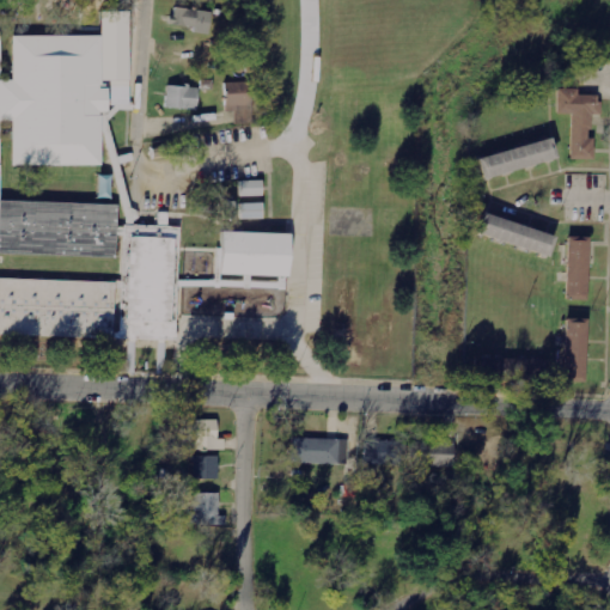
[(195,31),(212,32),(214,11),(176,6),(174,24),(195,26),(195,31)]
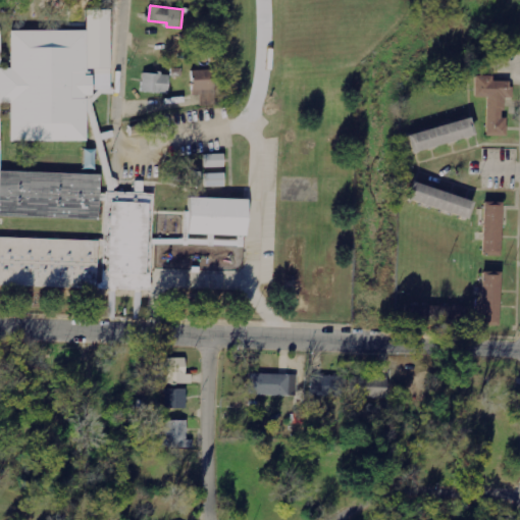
[(86,141),(85,94),(93,94),(93,72),(86,72),(86,30),(8,30),(8,59),(0,59),(0,102),(9,102),(9,142),(86,141)]
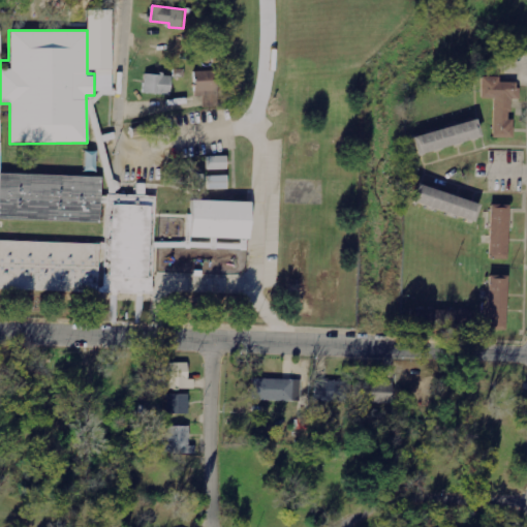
[(219,69),(196,69),(197,93),(205,93),(205,105),(220,104),(219,69)]
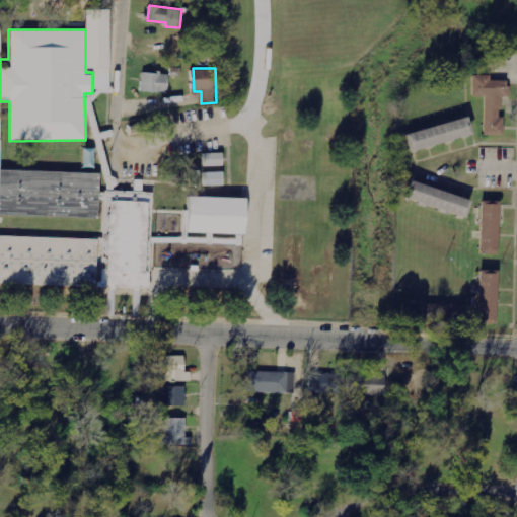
[(112,71),(95,72),(96,90),(112,90),(112,71)]
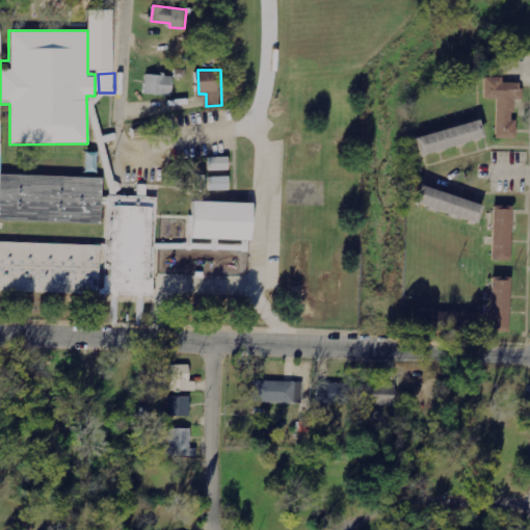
[(174,94),(174,74),(147,73),(147,93),(174,94)]
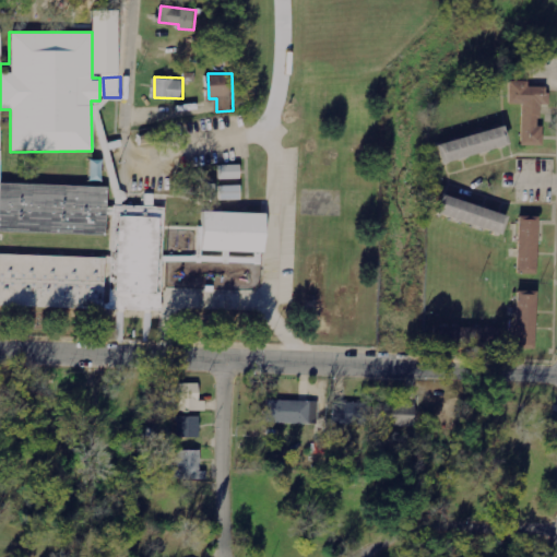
[(522,103),(521,144),(542,144),(543,104),(548,104),(548,83),(509,82),(509,103),(522,103)]
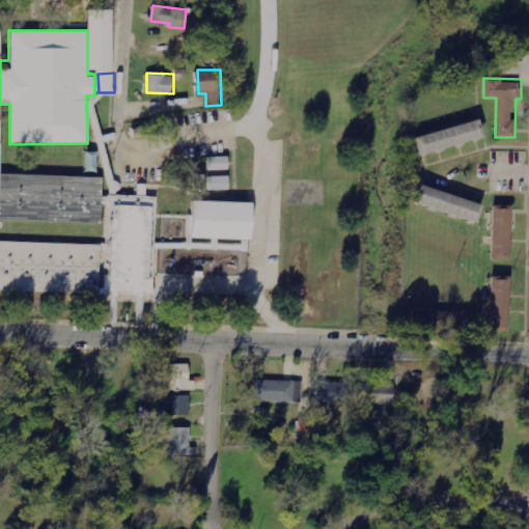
[(419,154),(484,139),(480,120),(415,135),(419,154)]
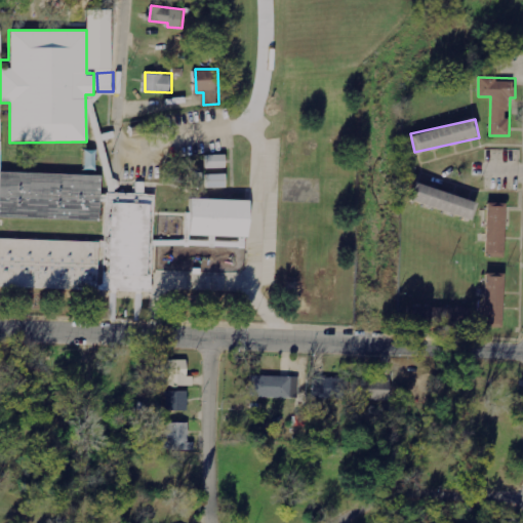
[(208,167),(228,166),(227,154),(208,154),(208,167)]
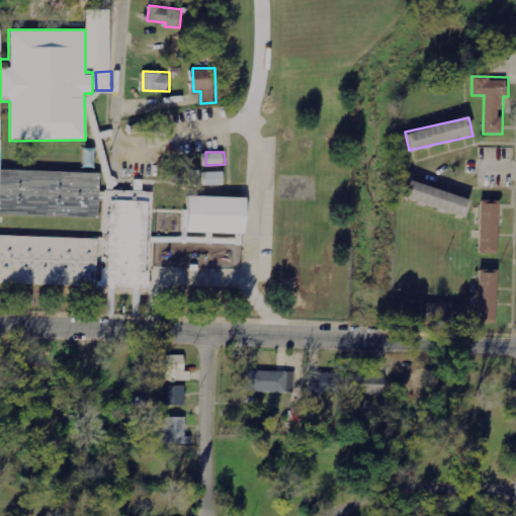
[(0,281),(244,291),(246,244),(209,242),(210,232),(246,234),(248,197),(188,194),(187,232),(204,232),(204,242),(150,240),(153,181),(101,178),(101,172),(0,168),(0,213),(98,218),(98,200),(102,200),(101,239),(0,235),(0,281)]
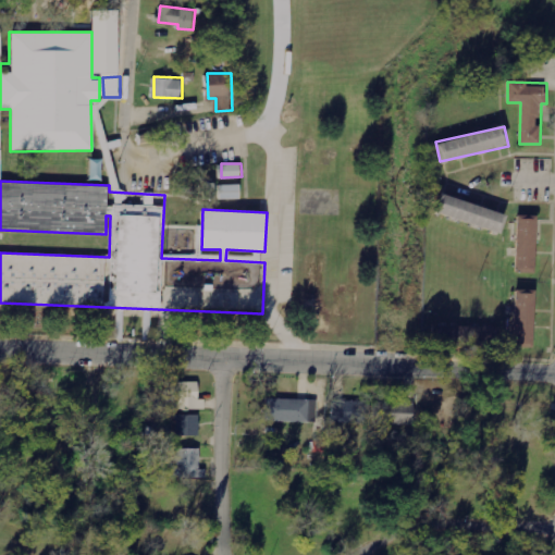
[(242,184),(221,184),(221,198),(242,198),(242,184)]
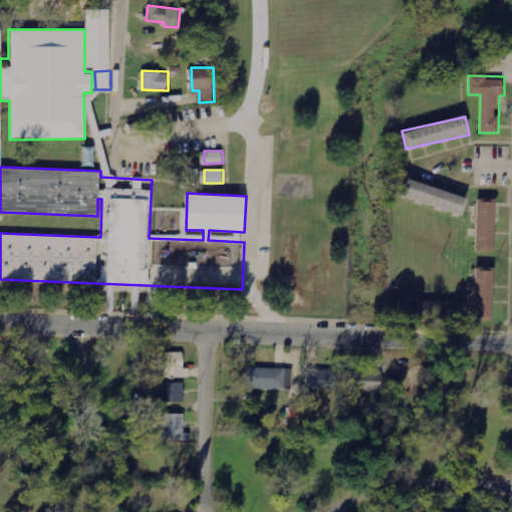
[(407,179),(402,197),(463,214),(468,197),(407,179)]
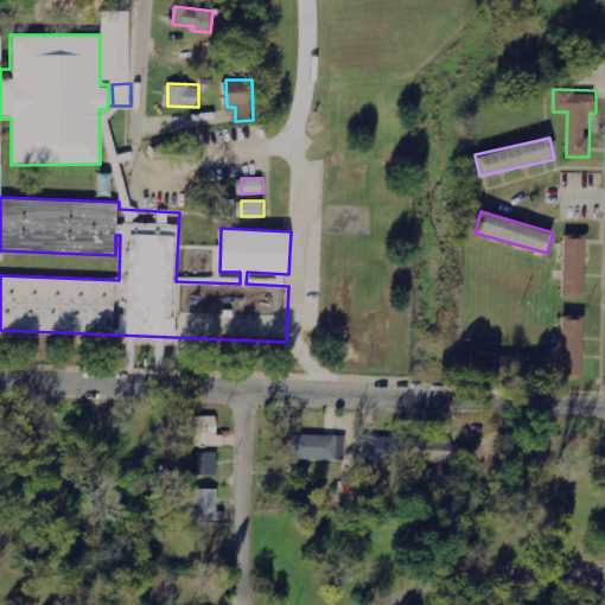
[(562,297),(584,297),(584,234),(562,234),(562,297)]
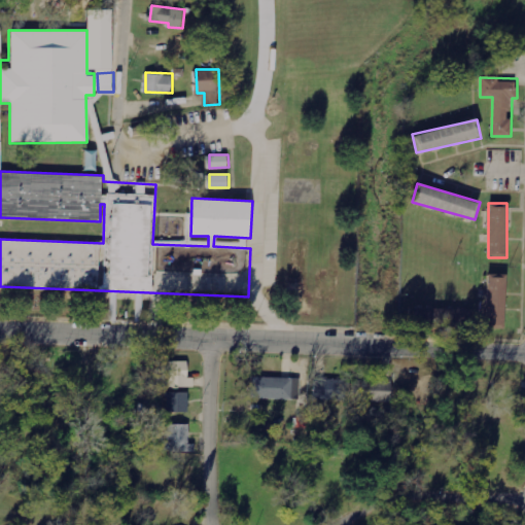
[(505,274),(487,273),(486,328),(505,328),(505,274)]
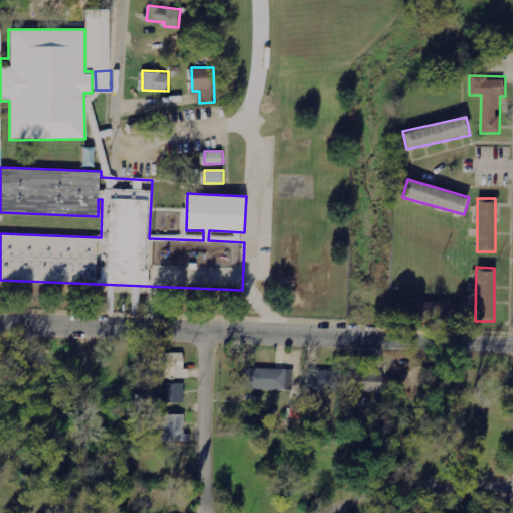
[(166,377),(191,377),(191,367),(185,367),(184,351),(156,352),(156,369),(166,369),(166,377)]
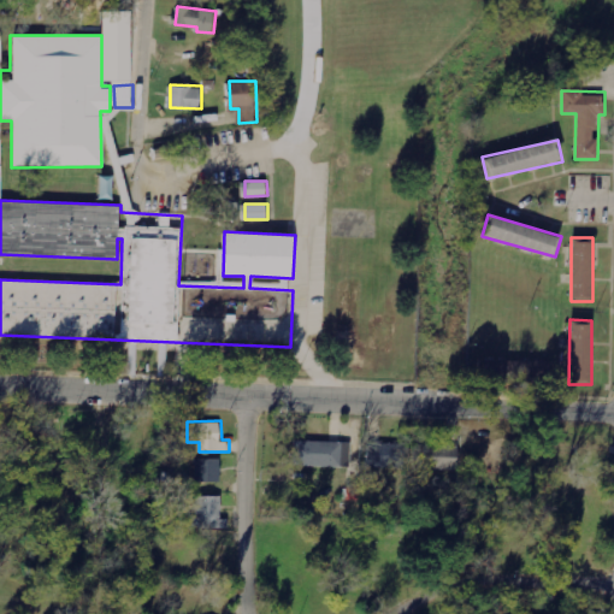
[(353,466),(353,440),(295,440),(295,465),(353,466)]
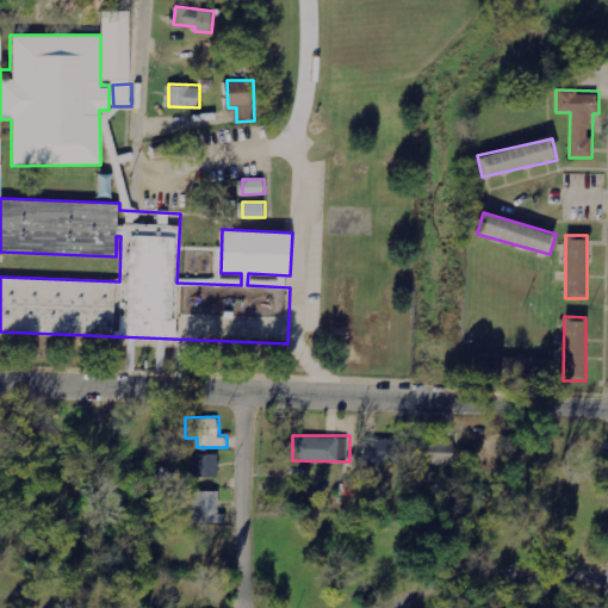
[(366,438),(366,463),(403,464),(404,438),(366,438)]
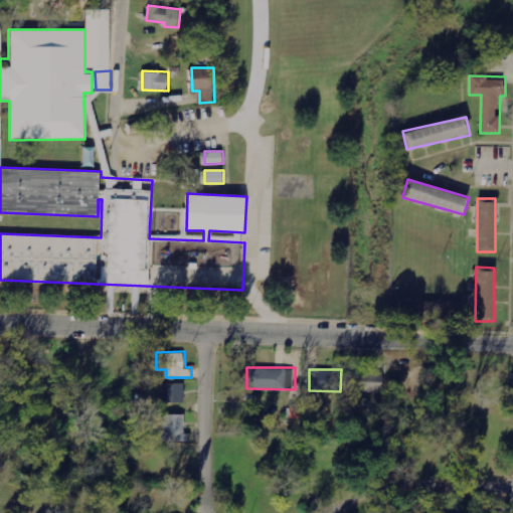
[(346,390),(386,391),(387,371),(346,370),(346,390)]
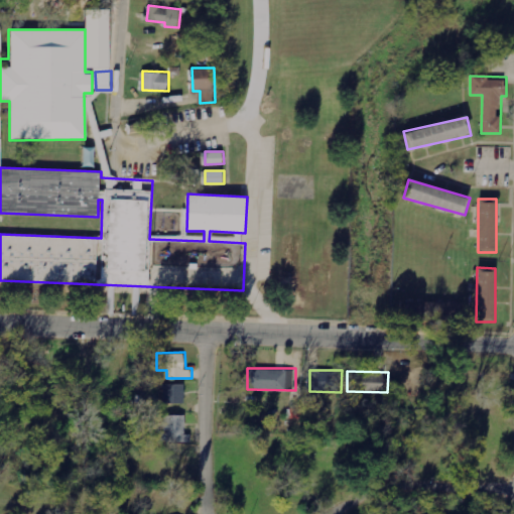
[(185,383),(165,383),(165,403),(185,402),(185,383)]
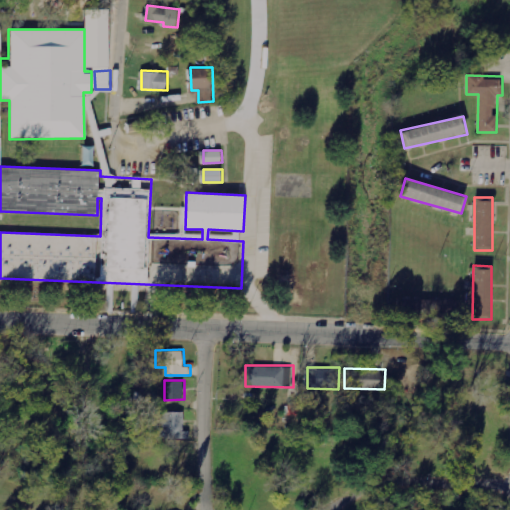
[(163,438),(191,437),(191,430),(185,430),(185,411),(163,411),(163,438)]
